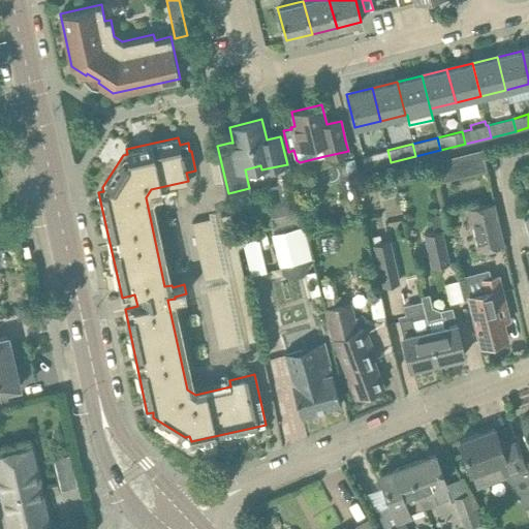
[(489,170),(486,148),(440,155),(444,178),(489,170)]
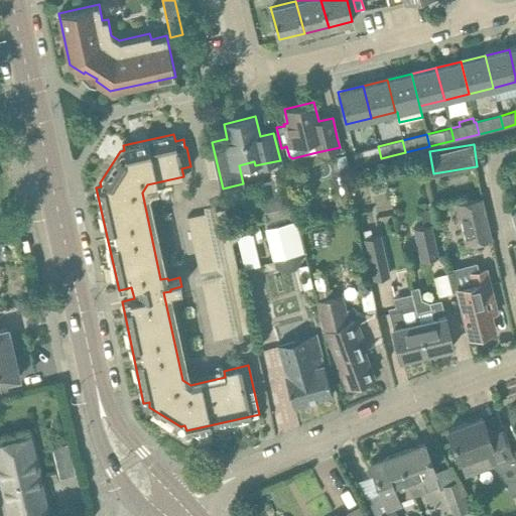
[(356,164),(381,158),(378,146),(353,152),(356,164)]
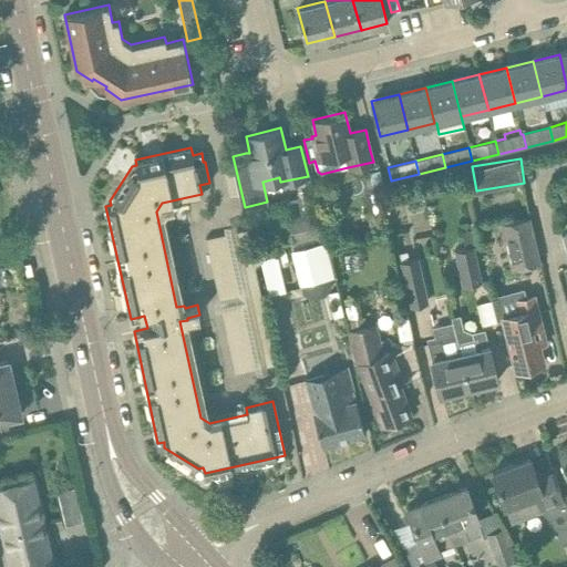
[(233,166),(223,168),(228,197),(239,195),(233,166)]
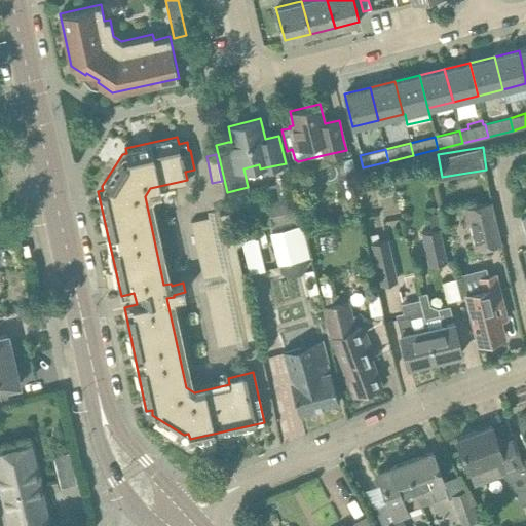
[(295,195),(268,201),(273,223),(300,217),(295,195)]
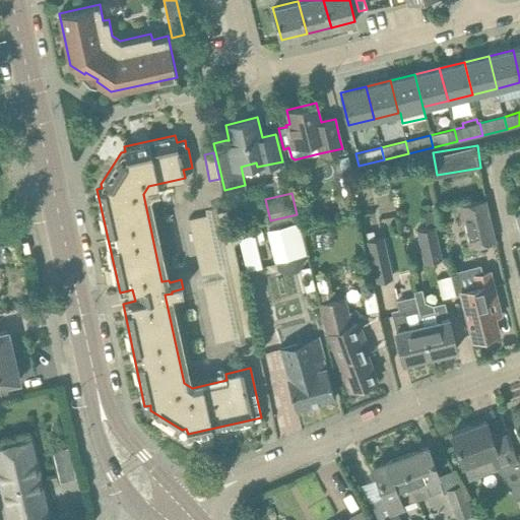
[(496,240),(486,199),(460,205),(469,246),(496,240)]
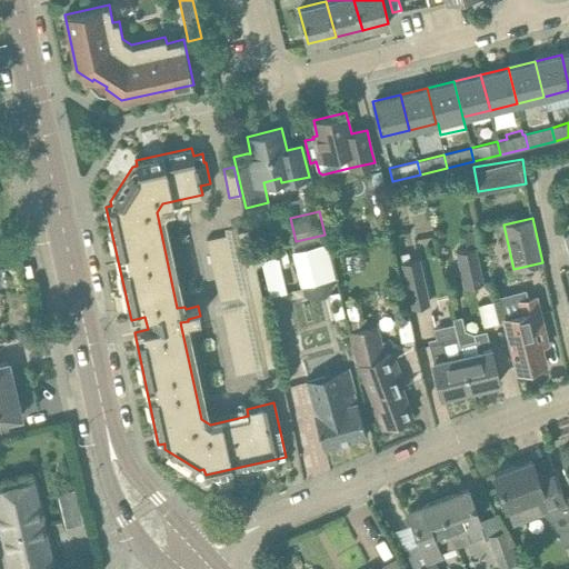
[(227,233),(206,238),(220,301),(212,302),(215,312),(222,311),(236,375),(256,370),(258,377),(268,375),(266,368),(277,366),(247,229),(237,231),(236,227),(226,229),(227,233)]
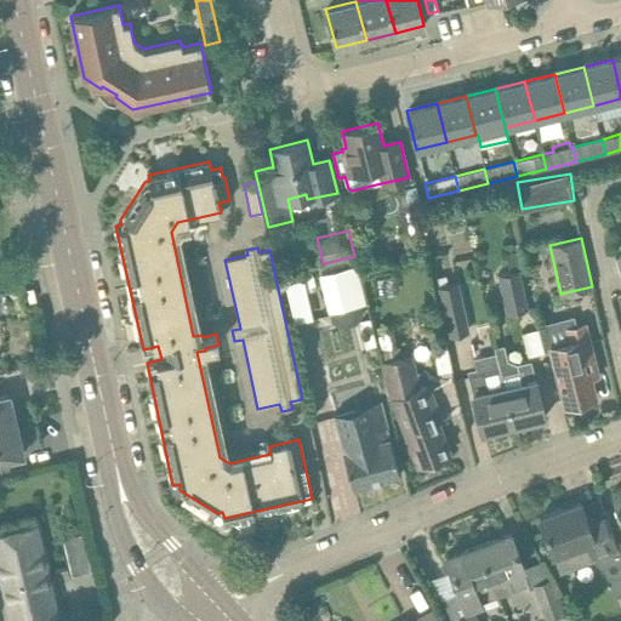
[(319,274),(331,323),(342,328),(357,324),(364,314),(360,305),(366,303),(355,265),(319,274)]
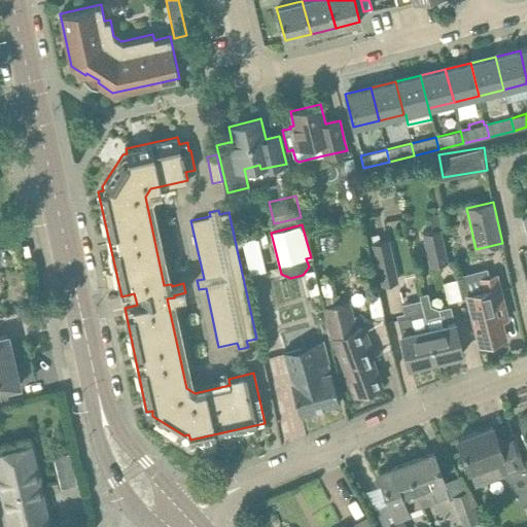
[(440,229),(432,231),(422,233),(430,266),(448,261),(440,229)]
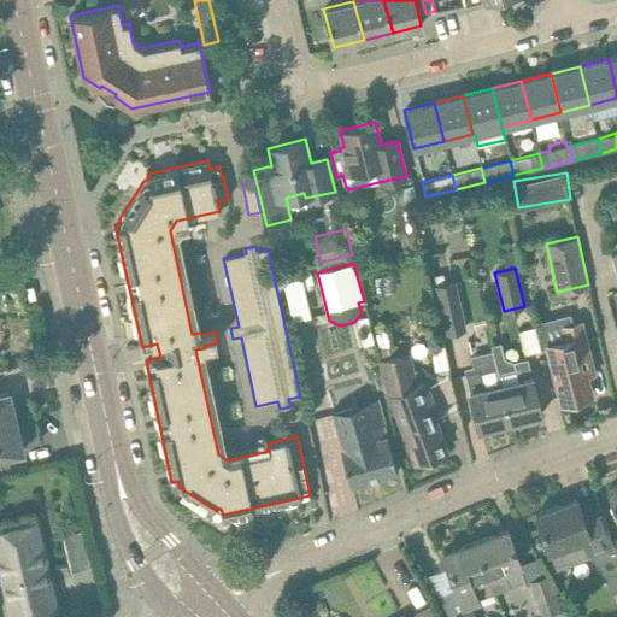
[(434,275),(436,286),(445,285),(442,274),(434,275)]
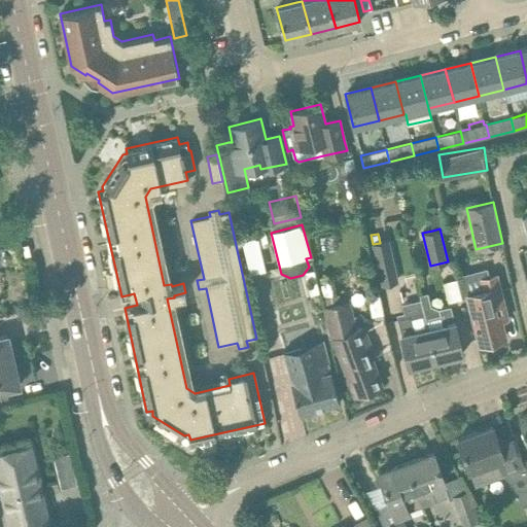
[(380,243),(373,244),(382,284),(396,281),(387,241),(380,243)]
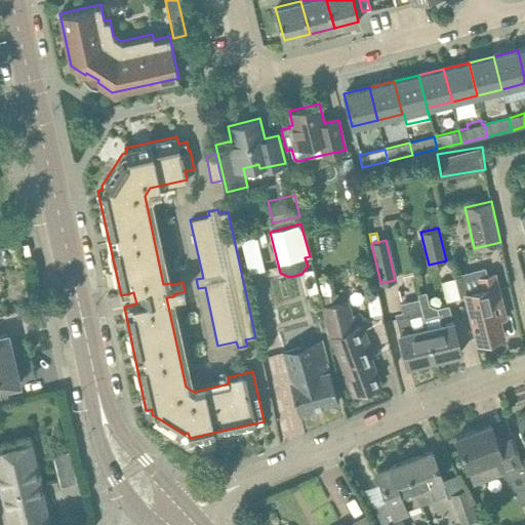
[(455,283),(459,296),(466,295),(477,341),(503,335),(497,313),(503,311),(498,291),(494,274),(455,283)]
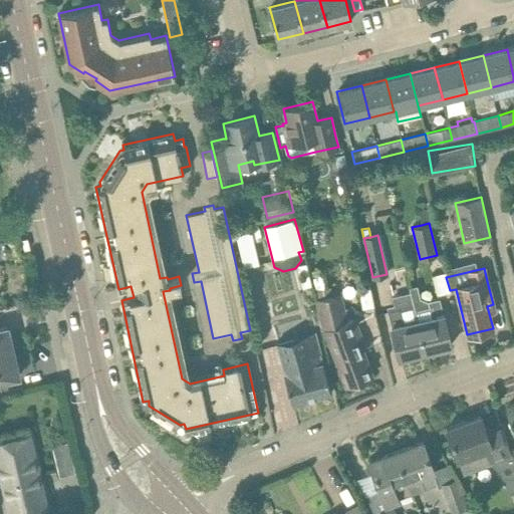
[(417,285),(410,287),(425,351),(451,345),(444,314),(443,314),(439,298),(429,301),(420,298),(417,285)]
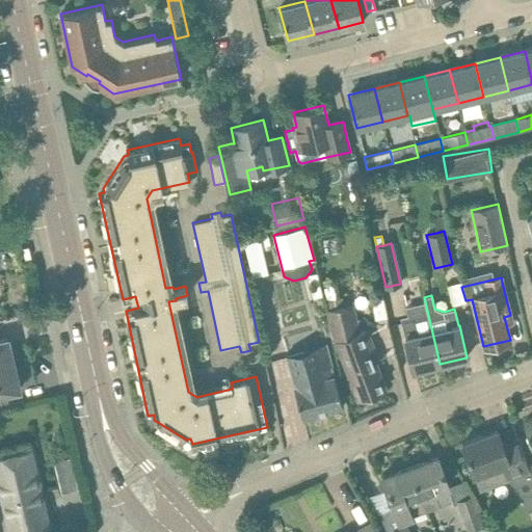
[(440,364),(424,297),(423,297),(424,302),(405,307),(407,316),(400,317),(405,338),(405,339),(413,371),(440,364)]
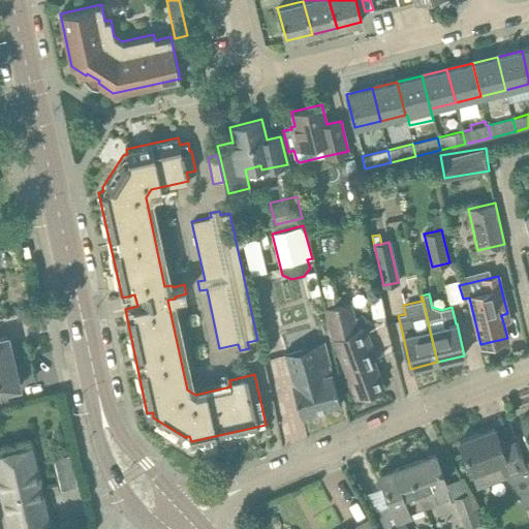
[(339,299),(335,300),(324,302),(327,309),(334,340),(347,378),(354,398),(384,386),(376,367),(363,328),(358,331),(350,302),(341,305),(339,299)]
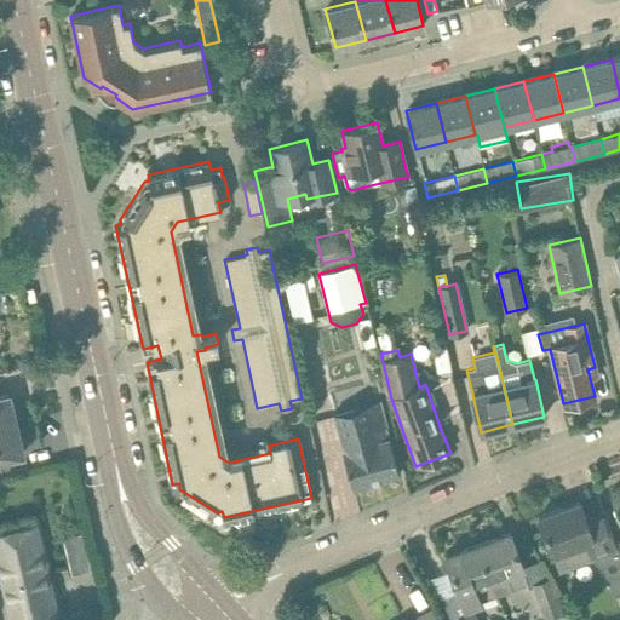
[(0,429),(16,425),(15,419),(18,419),(15,403),(11,405),(10,396),(0,397),(0,429)]
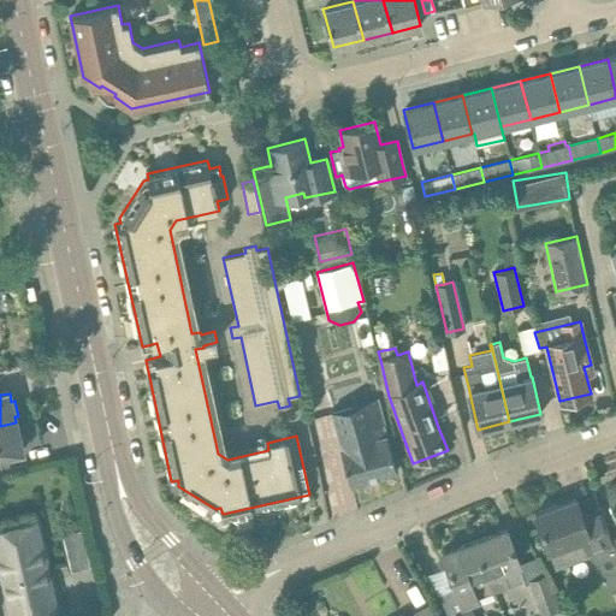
[(397,471),(390,448),(386,436),(377,438),(374,427),(385,424),(379,398),(332,412),(342,446),(339,448),(350,484),(397,471)]
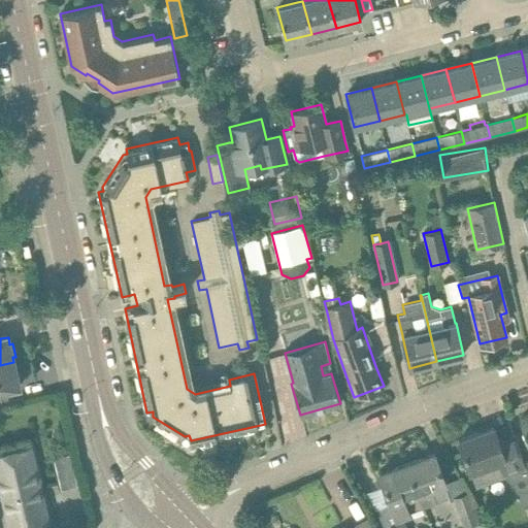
[(15,368),(13,362),(0,365),(0,403),(2,403),(0,393),(0,392),(20,388),(18,381),(21,380),(18,367),(15,368)]
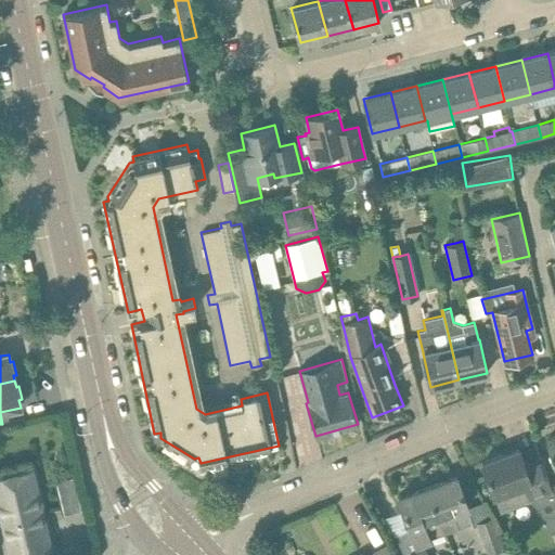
[(554,531),(554,494),(547,476),(540,456),(524,463),(518,449),(482,462),(494,494),(526,482),(533,502),(537,501),(550,533),(554,531)]
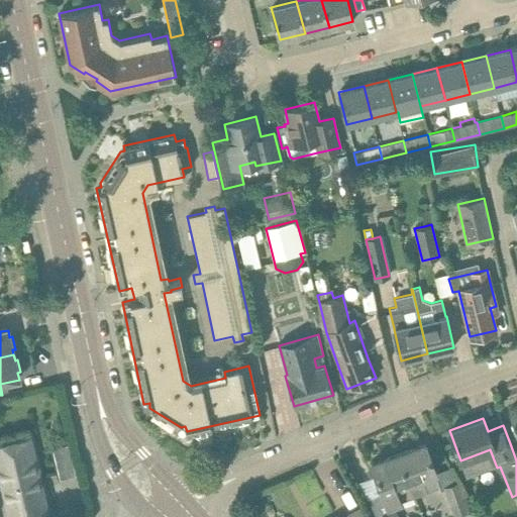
[(0,442),(0,478),(5,501),(8,516),(25,516),(47,512),(30,436),(0,442)]
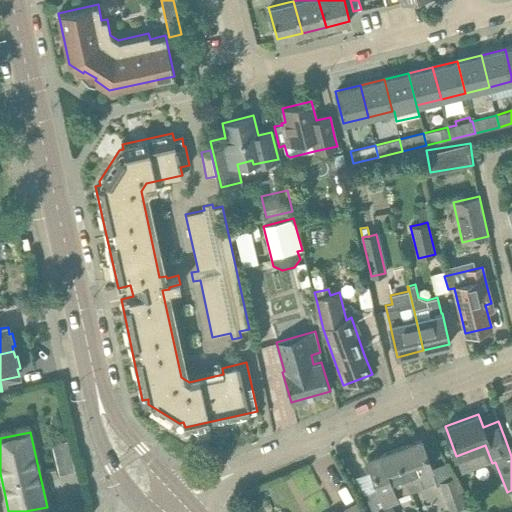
[(407,484),(411,492),(425,487),(437,482),(421,439),(394,449),(407,484)]
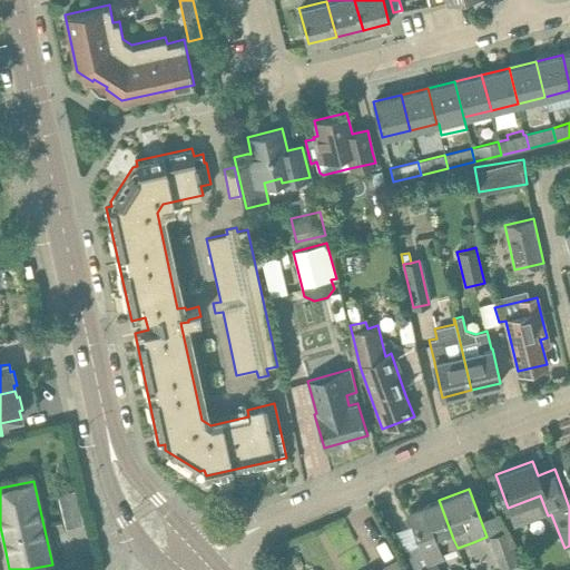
[(428,558),(431,557),(440,553),(458,548),(453,539),(439,500),(410,510),(428,558)]
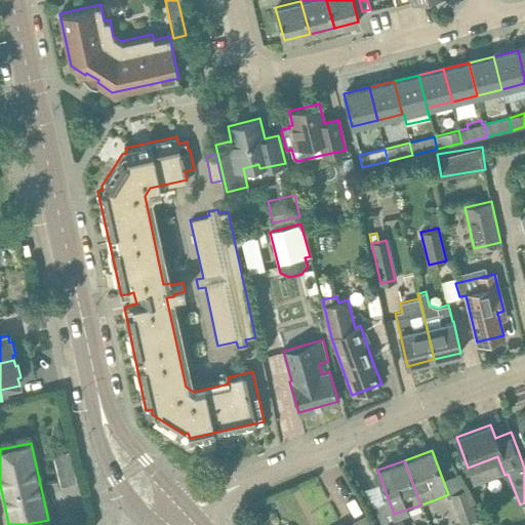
[(479,524),(468,490),(451,496),(460,523),(463,522),(465,524),(479,524)]
